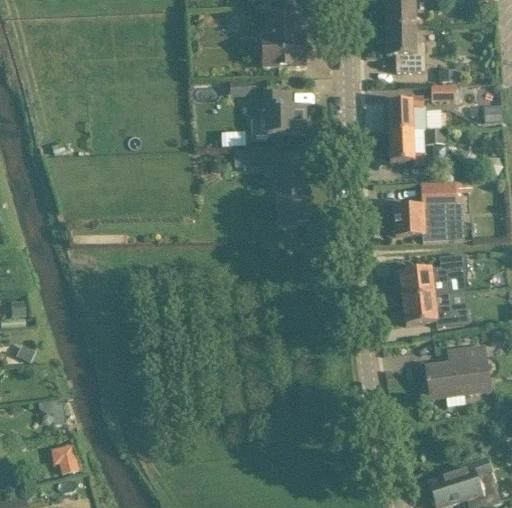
[(385,0),(386,26),(414,26),(414,0),(385,0)]
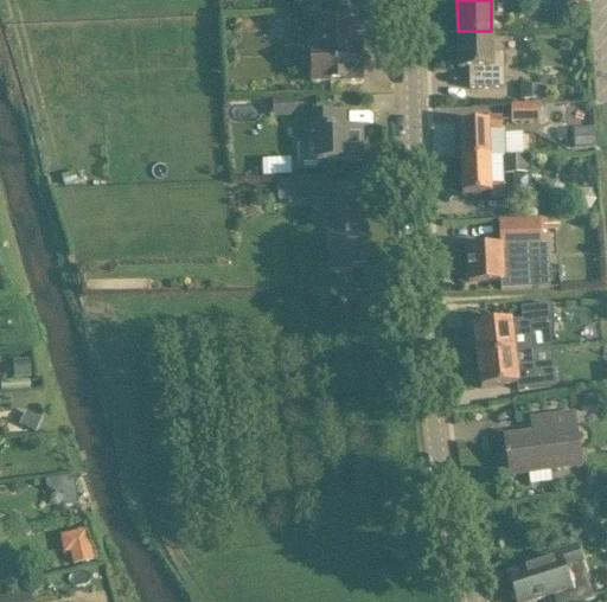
[(353,40),(353,18),(315,19),(317,39),(308,39),(310,78),(362,77),(362,40),(353,40)]
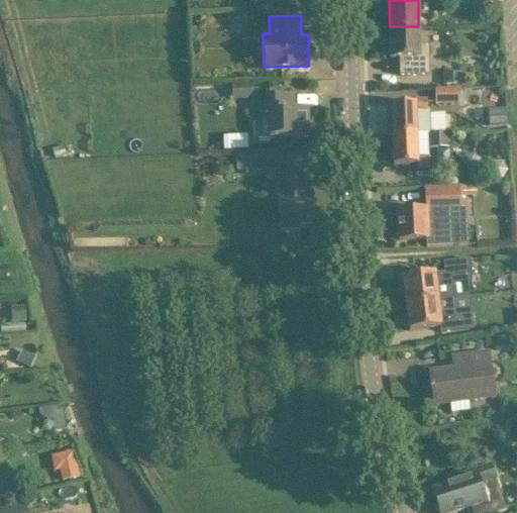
[(419,43),(418,26),(390,26),(390,56),(399,56),(399,73),(430,73),(429,42),(419,43)]
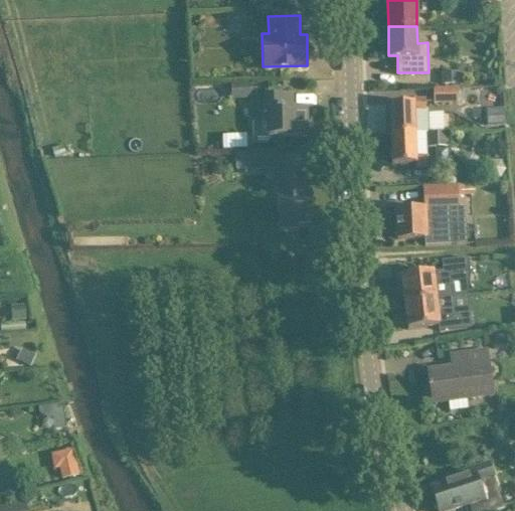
[(463,69),(442,70),(442,82),(463,81),(463,69)]
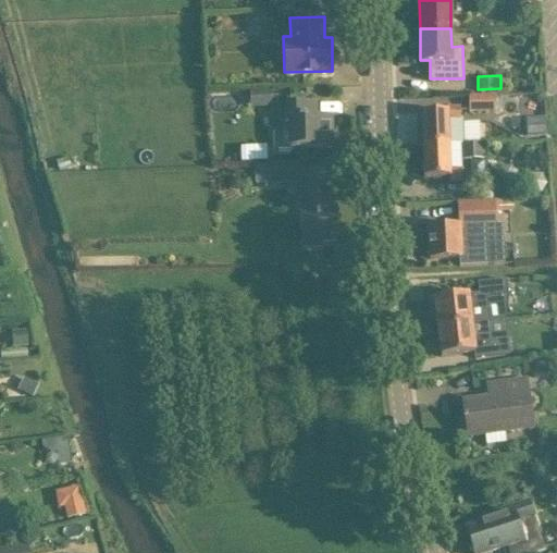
[(250,106),(272,105),(271,87),(250,88),(250,89),(245,90),(246,102),(250,101),(250,106)]
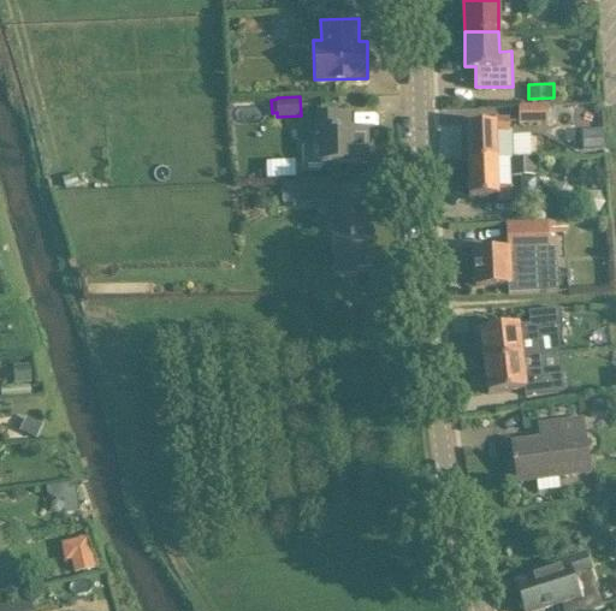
[(548,118),(548,105),(548,102),(517,104),(519,120),(548,119),(548,118)]
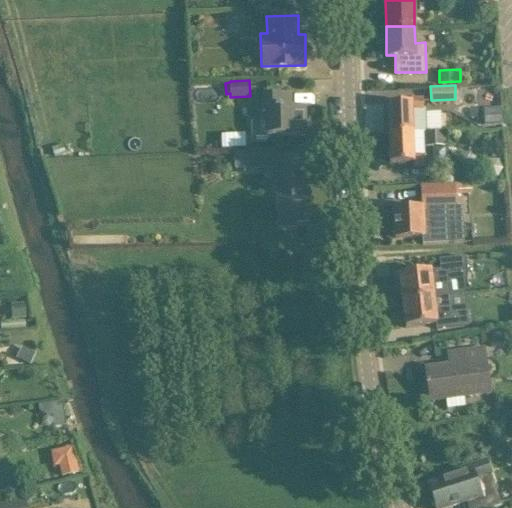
[(264,134),(286,133),(306,133),(305,104),(282,105),(282,93),(255,94),(255,120),(251,120),(252,139),(265,139),(264,134)]
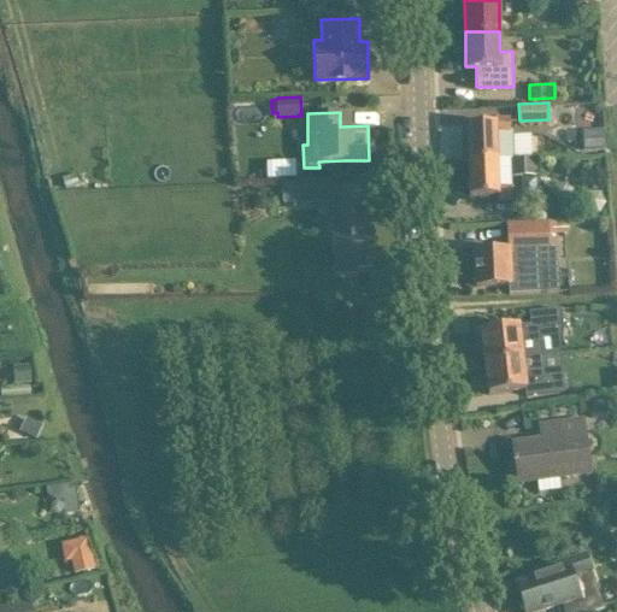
[(468,122),(469,158),(498,157),(513,156),(512,129),(510,129),(509,116),(491,116),(492,121),(468,122)]
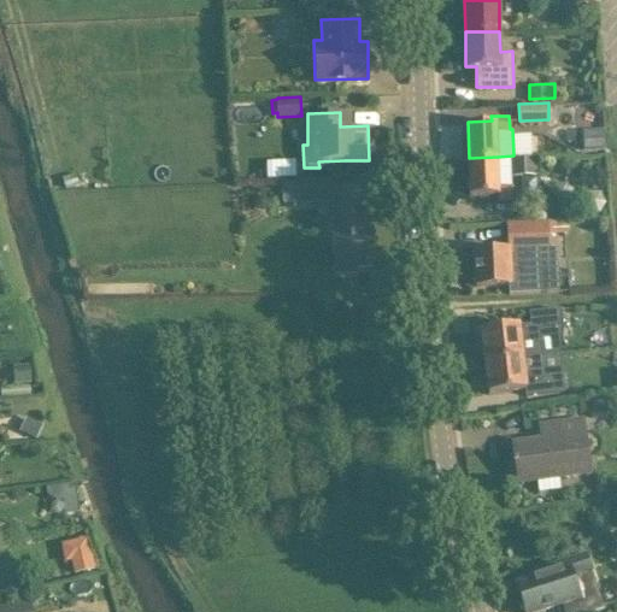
[(604,129),(580,130),(581,148),(605,146),(604,129)]
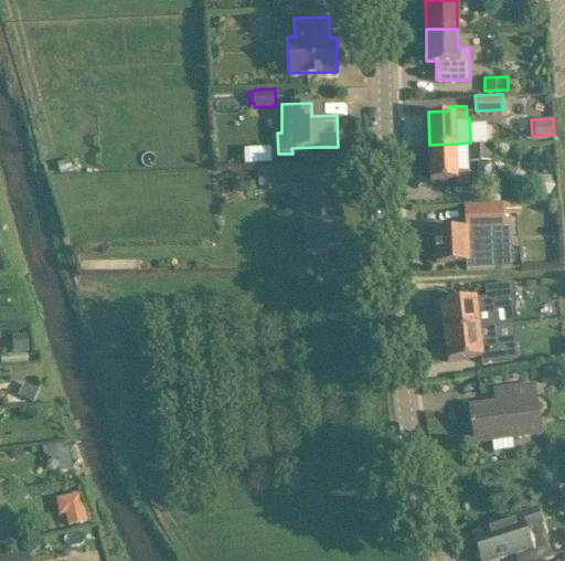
[(469,168),(457,168),(456,144),(429,145),(430,178),(456,177),(456,183),(469,182),(469,168)]
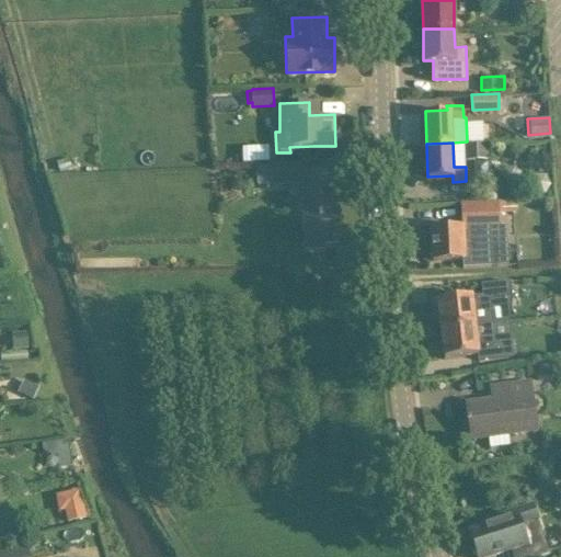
[(465,158),(479,158),(488,157),(488,143),(483,143),(478,143),(467,143),(464,143),(465,158)]
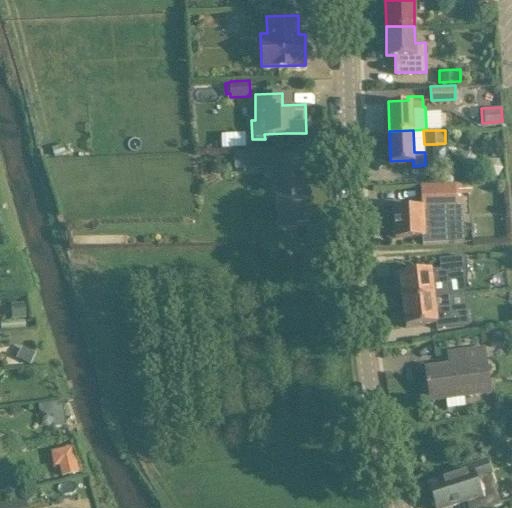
[(223,145),(246,144),(245,131),(222,132),(223,145)]
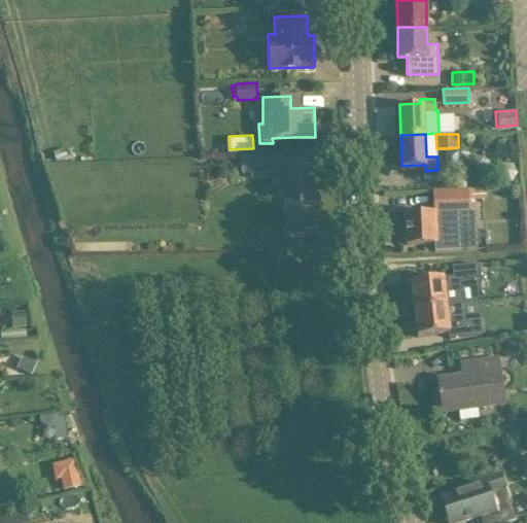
[(56,160),(68,155),(66,146),(54,150),(56,160)]
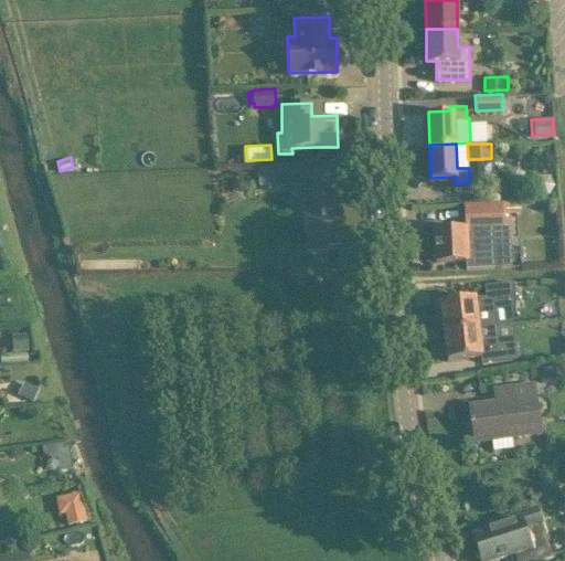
[(272,186),(307,183),(305,162),(270,165),(270,166),(272,183),(272,186)]
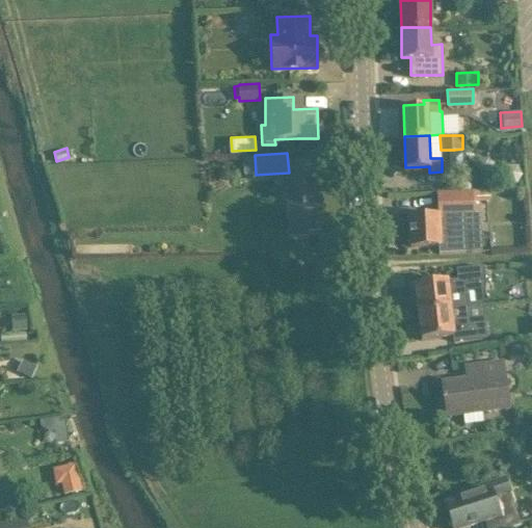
[(243,174),(256,173),(255,156),(243,157),(243,174)]
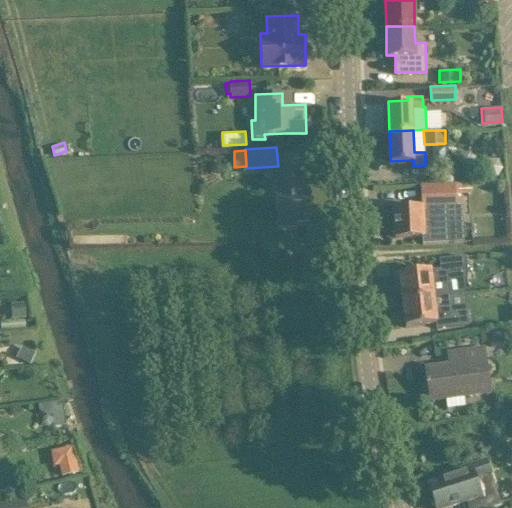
[(486,156),(481,166),(487,176),(498,176),(503,166),(498,156),(486,156)]
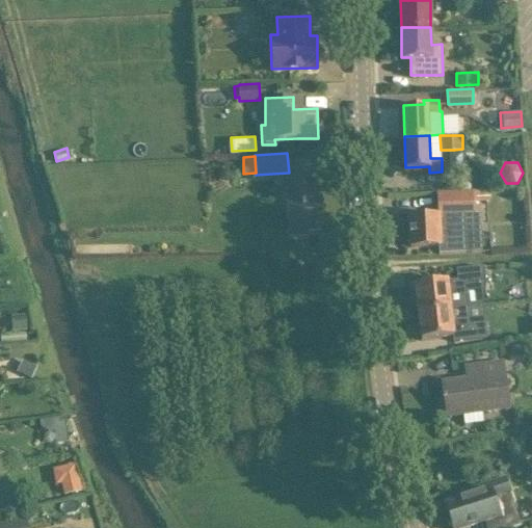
[(315,176),(286,178),(287,200),(285,200),(287,234),(306,233),(306,230),(322,229),(320,198),(316,198),(315,176)]
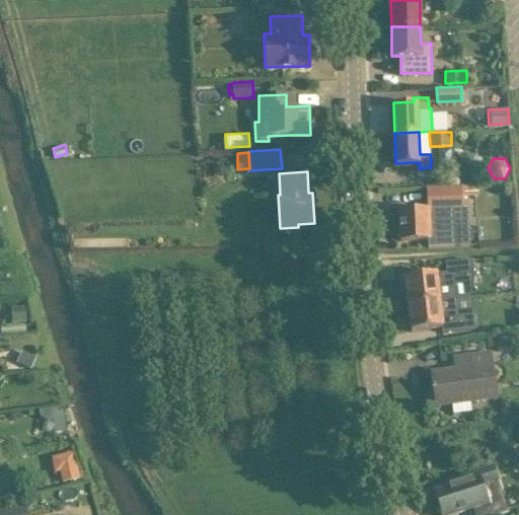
[(399,210),(400,239),(428,237),(428,245),(455,243),(452,211),(463,210),(461,185),(427,187),(428,208),(399,210)]
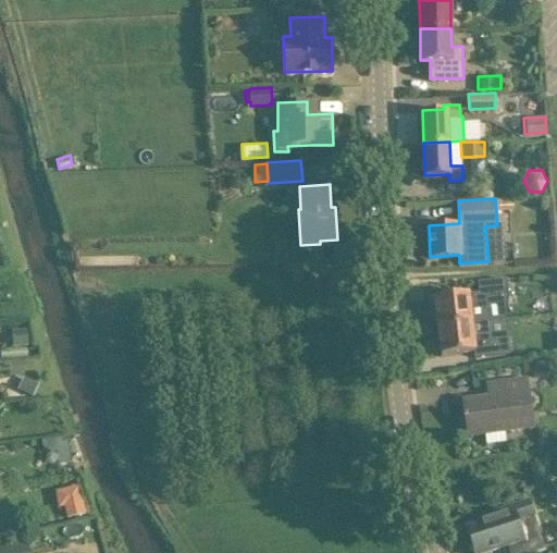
[(477,281),(479,291),(434,296),(437,324),(472,320),(490,319),(486,296),(507,293),(506,278),(477,281)]
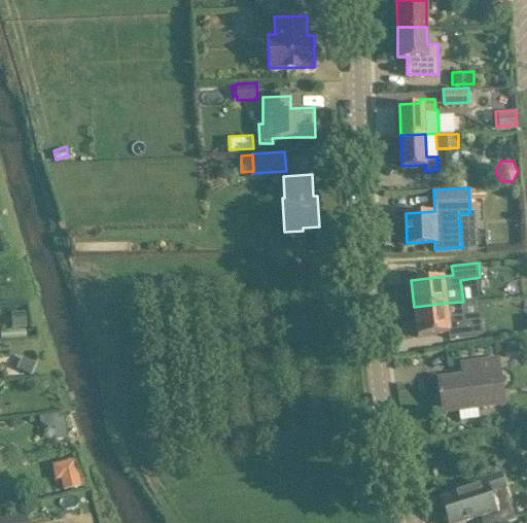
[(447,303),(414,307),(417,335),(449,332),(449,336),(482,333),(481,316),(465,317),(463,302),(447,303)]
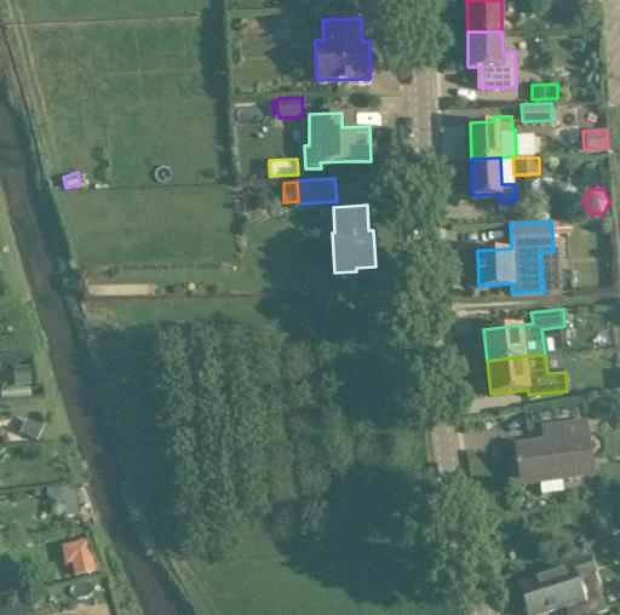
[(29,363),(12,363),(13,383),(30,381),(29,363)]
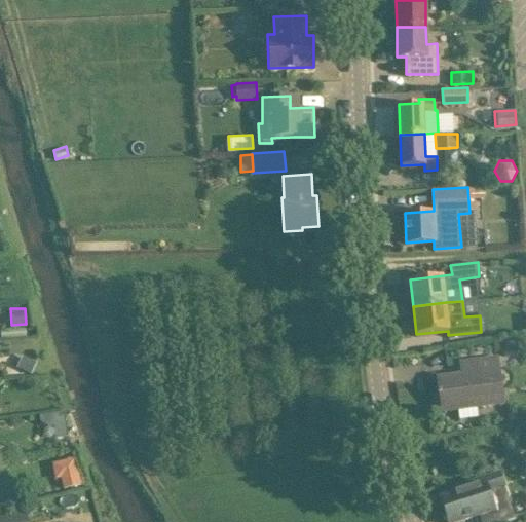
[(27,336),(26,328),(0,329),(1,337),(27,336)]
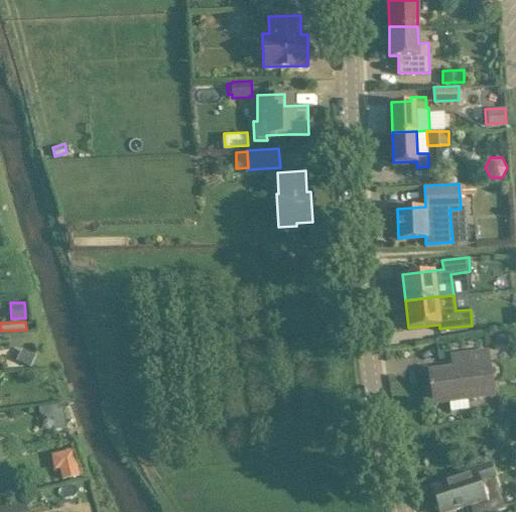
[(509,347),(508,334),(492,336),(494,349),(509,347)]
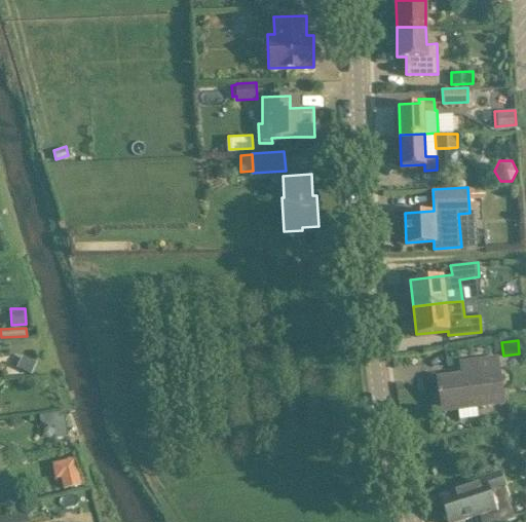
[(442,409),(497,402),(504,401),(498,353),(458,359),(460,373),(437,376),(439,388),(437,389),(438,394),(440,393),(442,409)]
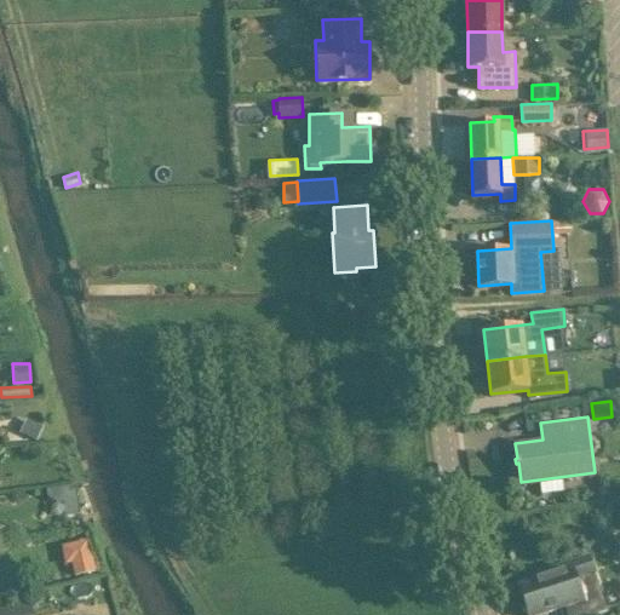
[(44,426),(42,426),(30,420),(24,432),(38,438),(39,438),(44,426)]
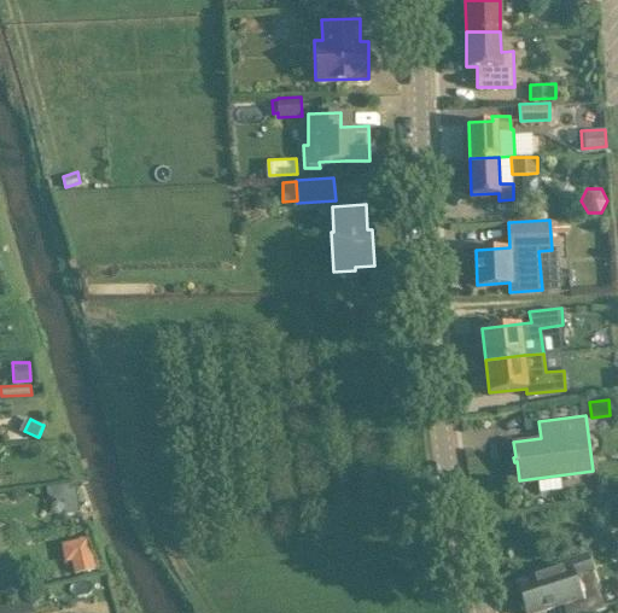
[(63,498),(77,496),(76,482),(47,486),(47,492),(57,498),(63,498)]
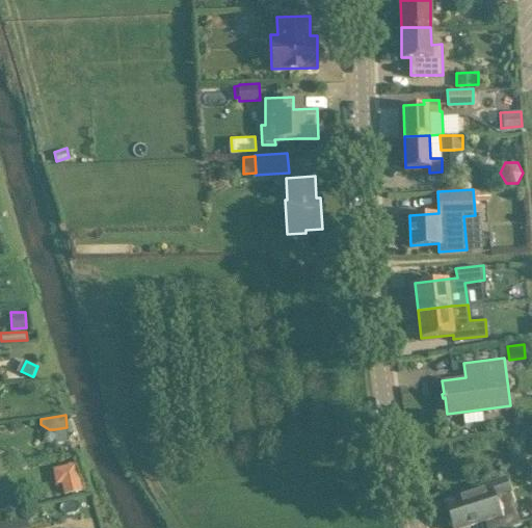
[(81,489),(79,476),(61,480),(63,492),(81,489)]
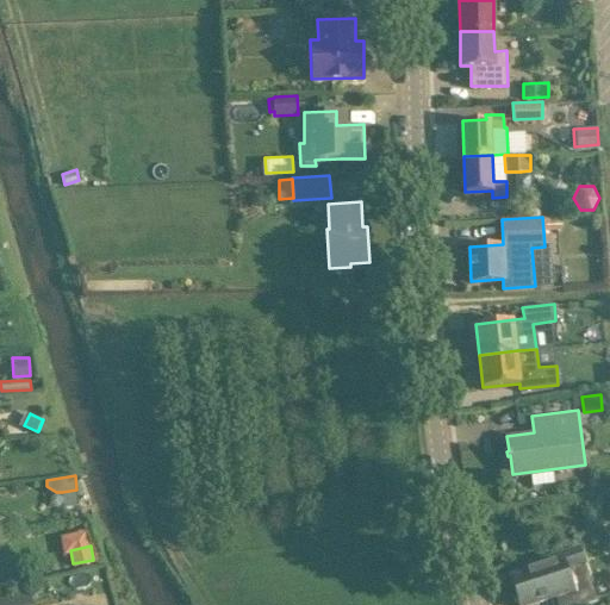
[(520,604),(523,604),(555,596),(558,604),(578,604),(596,599),(584,562),(586,562),(580,546),(526,565),(527,569),(510,575),(520,604)]
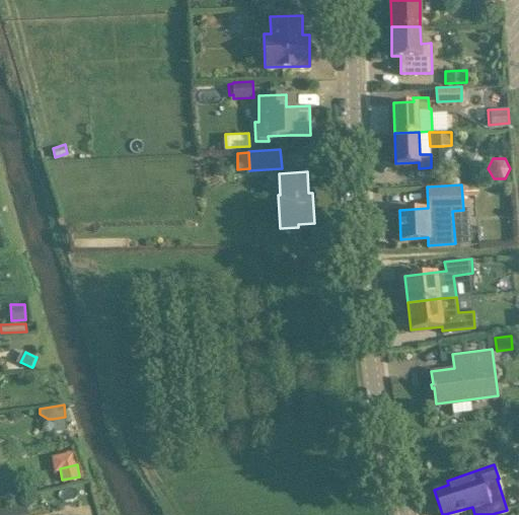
[(27,514),(25,501),(0,505),(0,514),(39,514),(40,514),(35,514),(27,514)]
